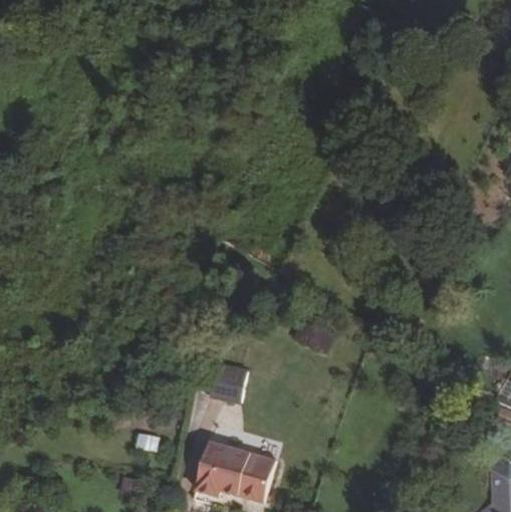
[(302,337),(309,321),(302,317),(292,338),(324,353),(326,349),(302,337)]
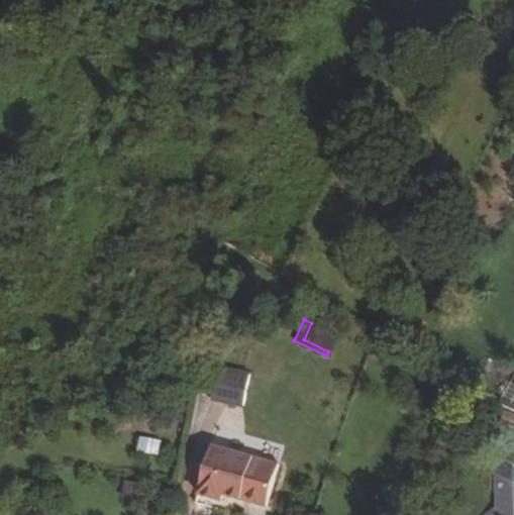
[(336,335),(311,323),(304,339),(328,351),(336,335)]
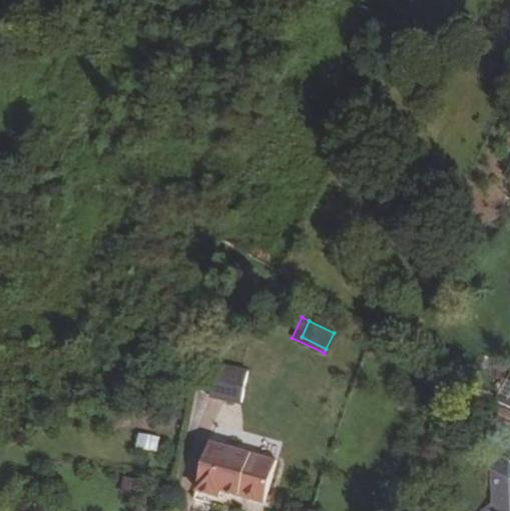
[(207,394),(239,401),(245,369),(214,363),(207,394)]
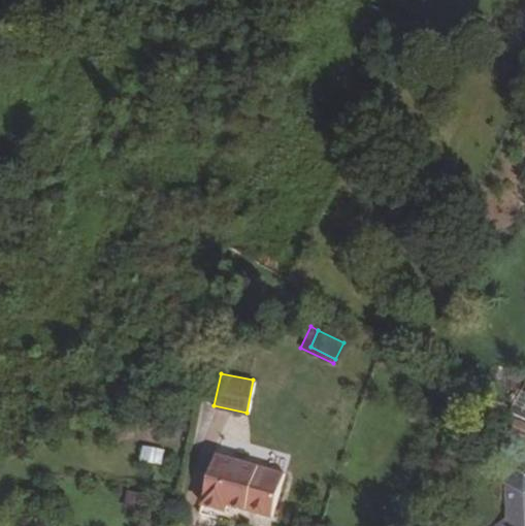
[(524,438),(524,421),(514,417),(506,432),(524,440),(524,438)]
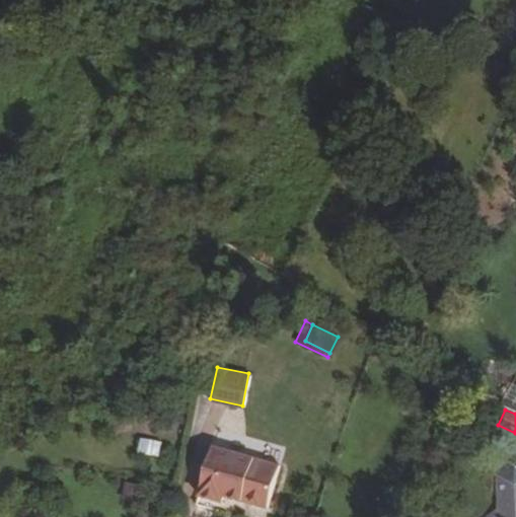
[(160,441),(139,437),(136,452),(157,456),(160,441)]
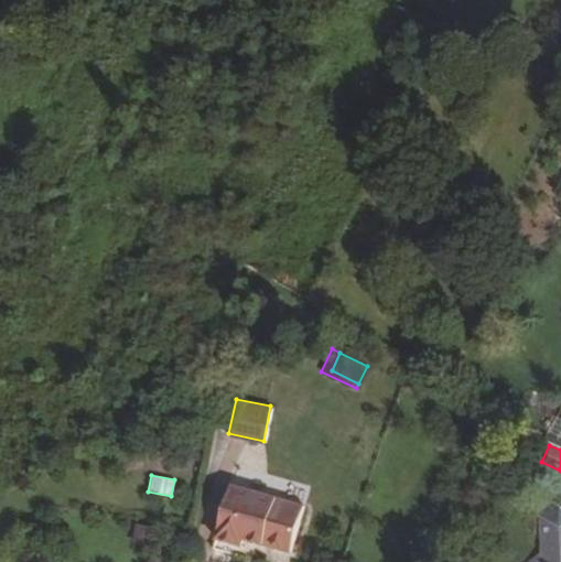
[(246,536),(294,546),(303,498),(229,484),(218,538),(244,543),(246,536)]
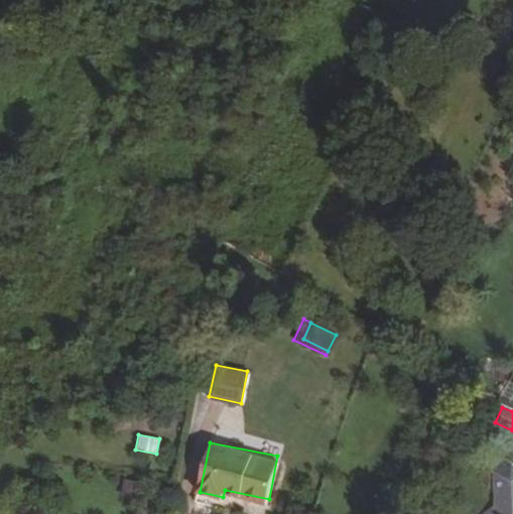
[(512,513),(512,473),(510,472),(510,462),(493,472),(495,505),(481,513),(512,513)]
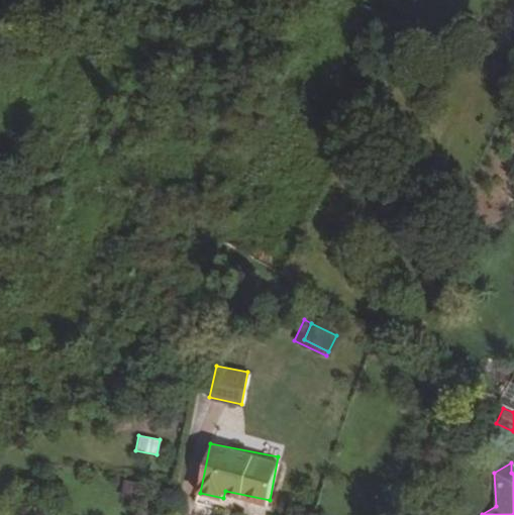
All buildings are outlined.
